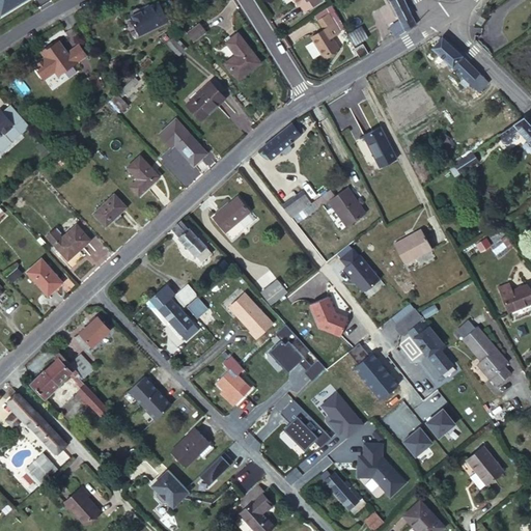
[(0,0),(0,14),(0,15),(11,7),(11,5),(14,4),(15,5),(23,0),(0,0)]
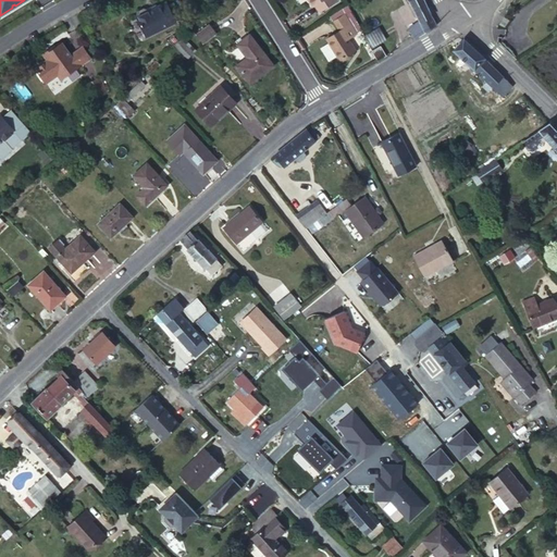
[(307,0),(311,5),(314,3),(319,11),(334,0),(307,0)]
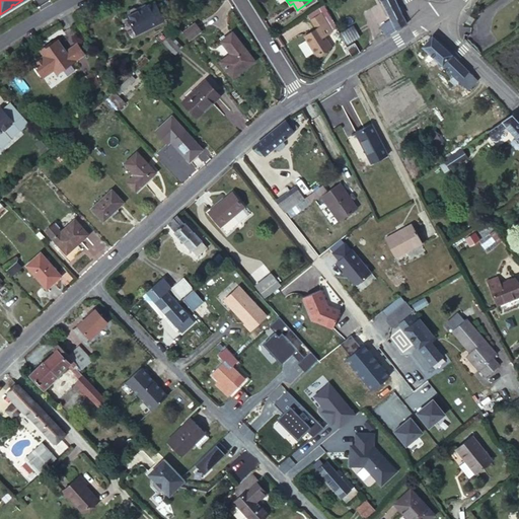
[(394,0),(379,0),(389,20),(379,26),(385,35),(396,29),(405,24),(394,0)]
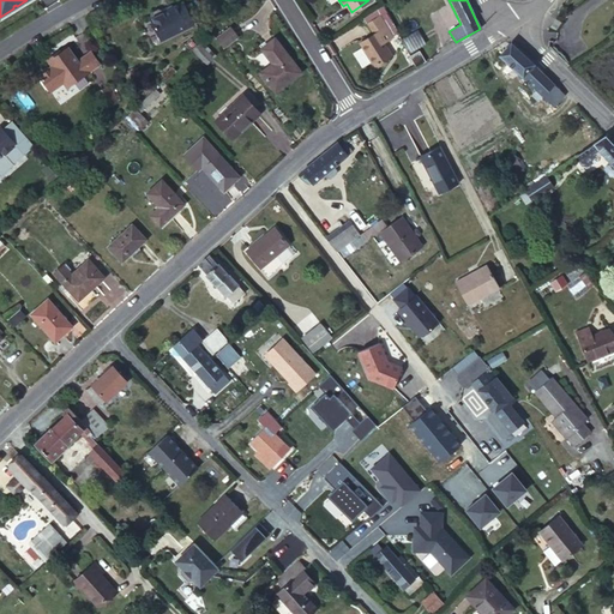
[(151,19),(161,41),(194,25),(184,4),(163,13),(162,11),(158,10),(152,12),(151,16),(152,19),(151,19)]
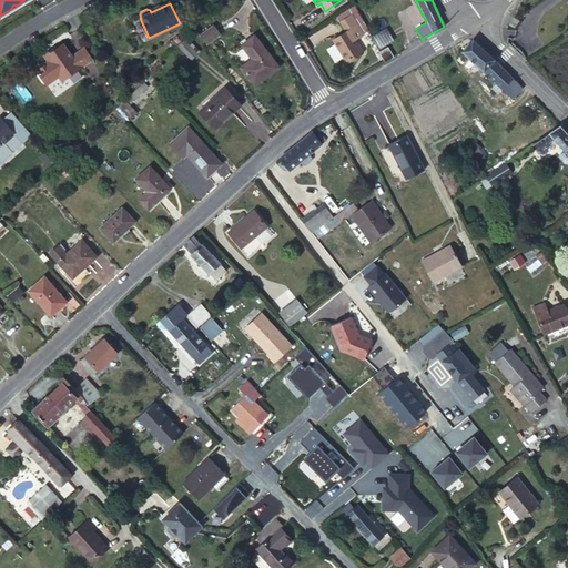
[(345,31),(332,40),(345,61),(361,51),(354,40),(363,34),(351,14),(340,22),(345,31)]
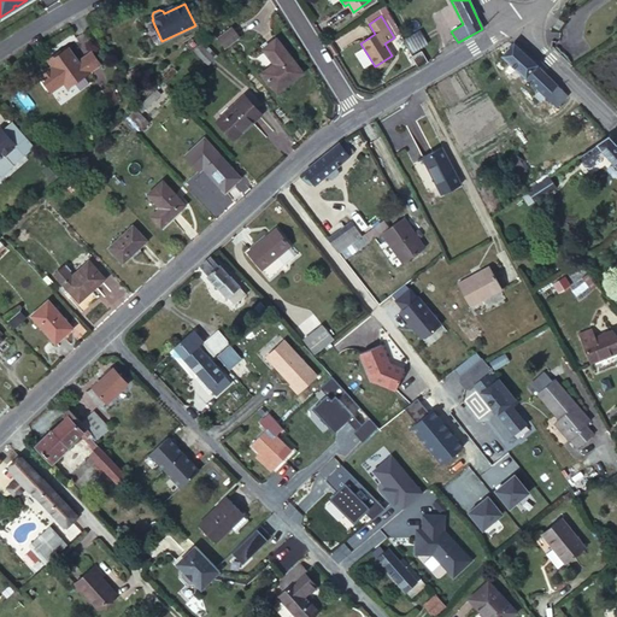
[(558,19),(552,28),(558,31),(563,23),(558,19)]
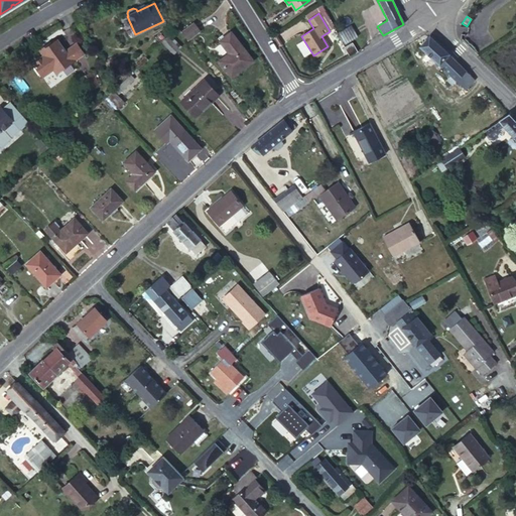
[(194,24),(181,33),(187,40),(200,31),(194,24)]
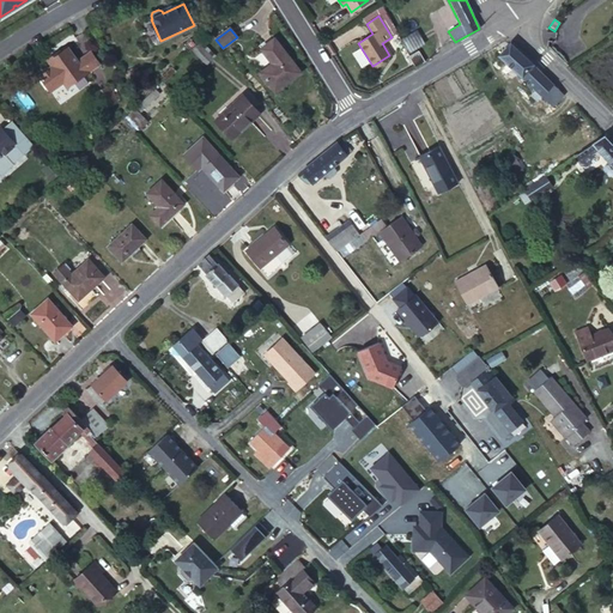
[(417,32),(402,43),(408,53),(424,42),(417,32)]
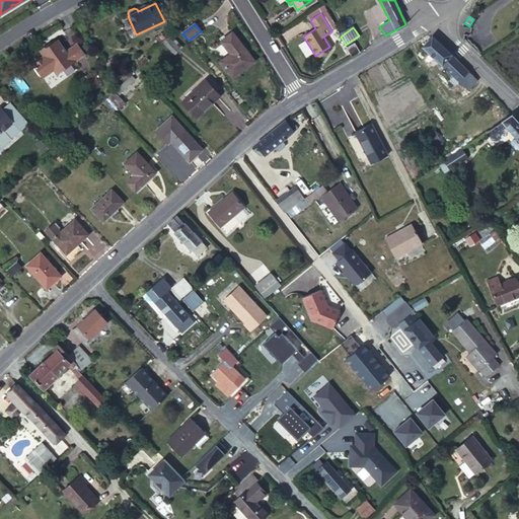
[(232,31),(223,39),(232,51),(230,53),(219,61),(232,77),(254,61),(232,31)]
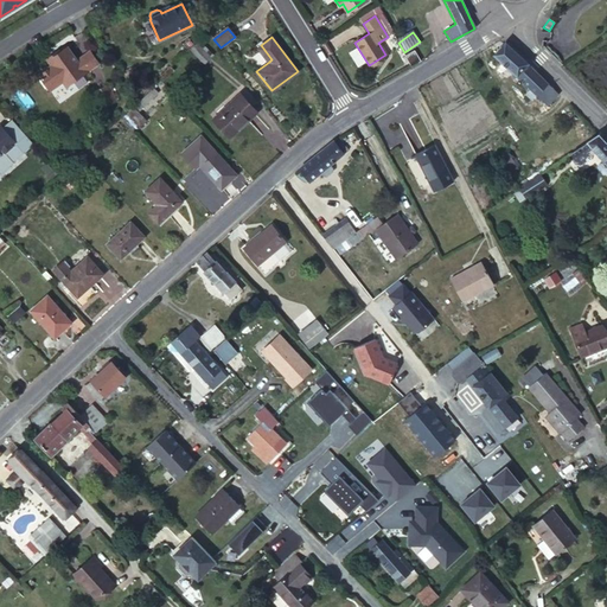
[(213,55),(199,40),(197,43),(211,57),(213,55)]
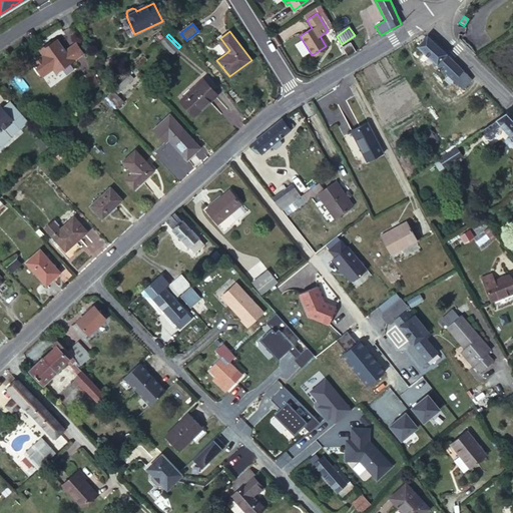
[(166,36),(160,41),(172,53),(178,48),(166,36)]
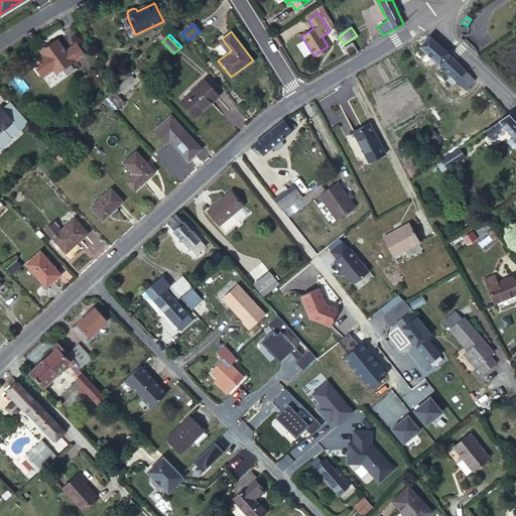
[(431,38),(428,37),(419,46),(438,65),(448,54),(445,51),(442,49),(439,45),(431,38)]
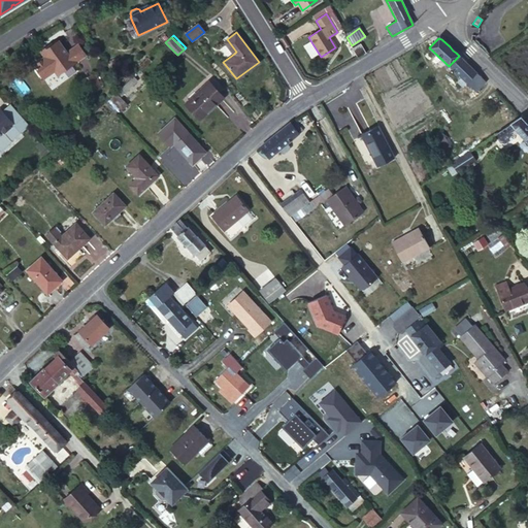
[(236,52),(227,39),(224,41),(234,54),(236,52)]
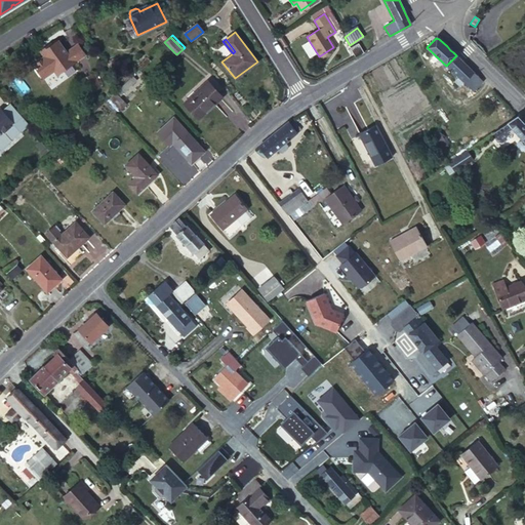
[(43,57),(33,66),(42,79),(53,72),(56,76),(78,61),(72,52),(67,55),(66,53),(57,41),(50,46),(48,48),(51,52),(43,57)]
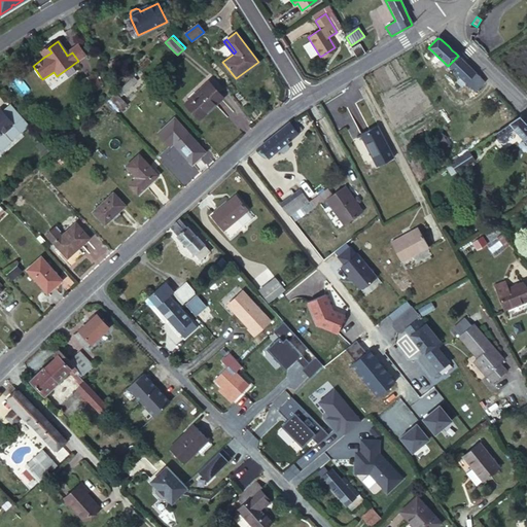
[(351,48),(356,57),(364,53),(359,43),(351,48)]
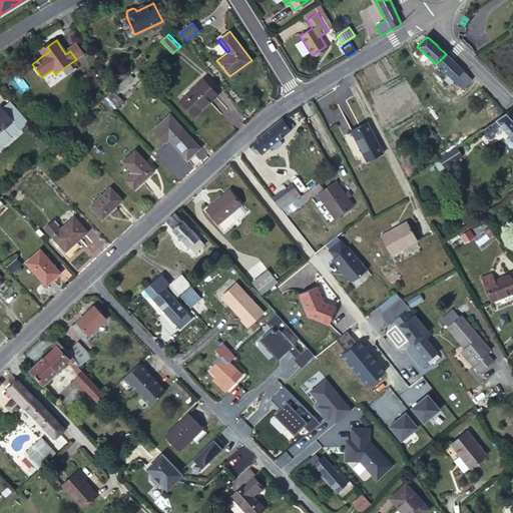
[(47,47),(49,45),(48,44),(39,51),(42,56),(50,51),(47,47)]
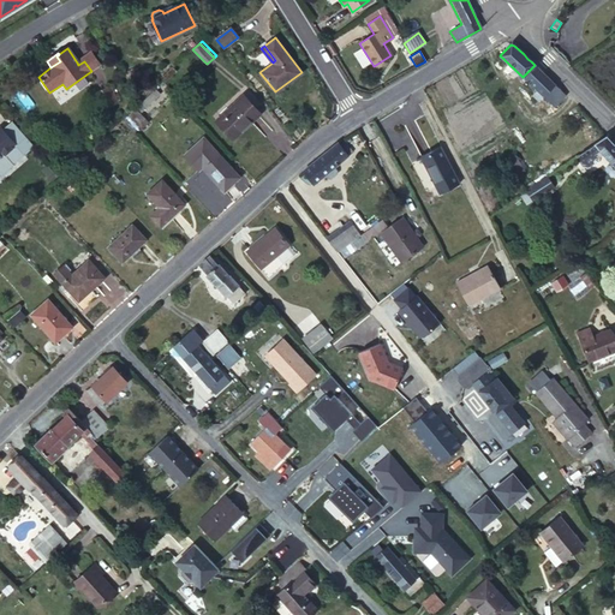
[(90,53),(77,63),(78,65),(84,61),(91,71),(99,66),(90,53)]
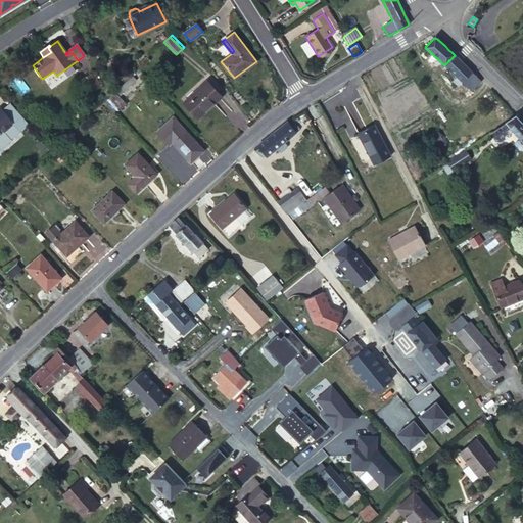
[(455,55),(444,65),(457,77),(454,81),(459,85),(471,72),(462,62),(455,55)]
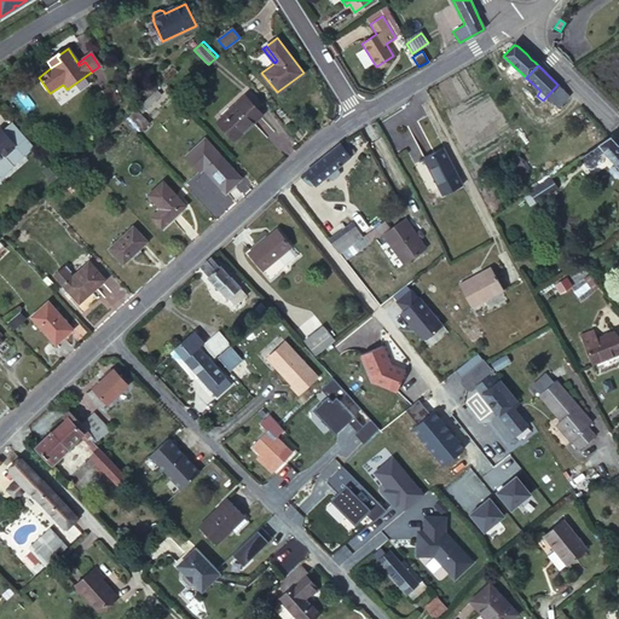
[(108,88),(97,94),(104,110),(115,105),(108,88)]
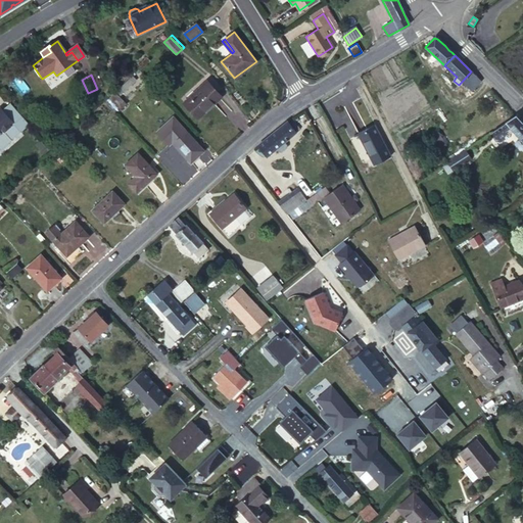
[(133,76),(109,98),(121,109),(127,103),(120,95),(136,79),(133,76)]
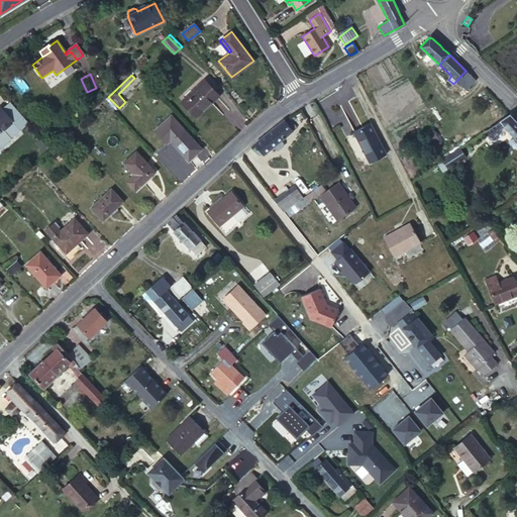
[(205,79),(182,101),(196,116),(219,95),(205,79)]
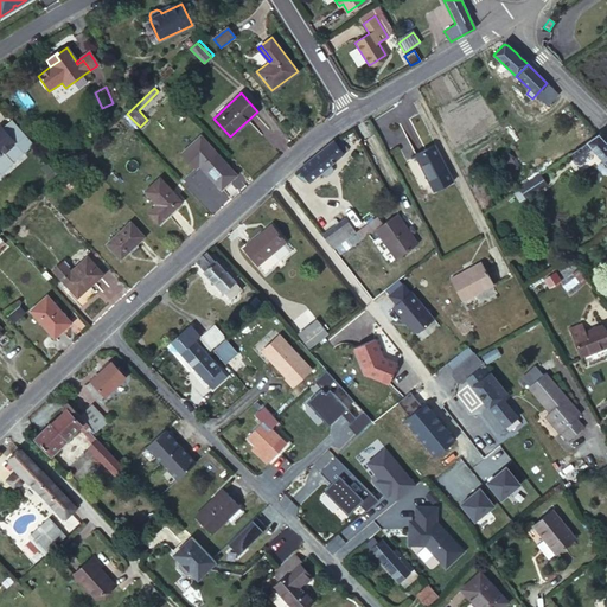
[(14,145),(0,128),(0,159),(0,157),(14,145)]
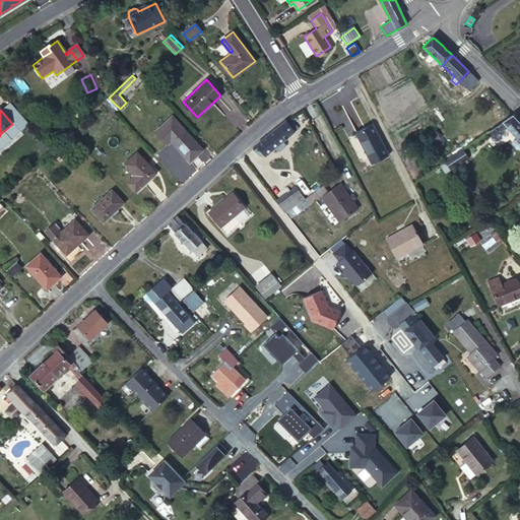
[(519,123),(512,115),(488,132),(492,138),(507,128),(519,142),(519,123)]
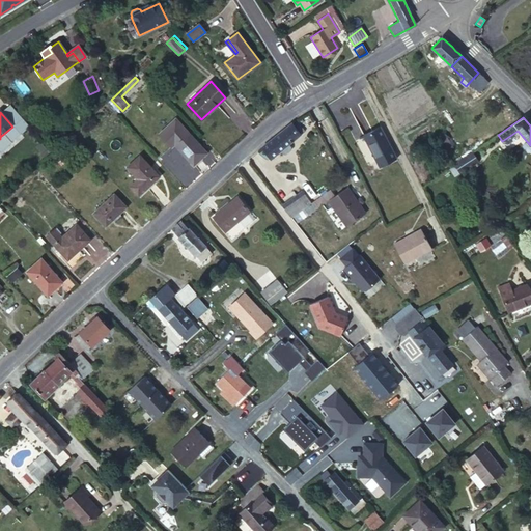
[(381,127),(363,136),(379,166),(396,158),(381,127)]
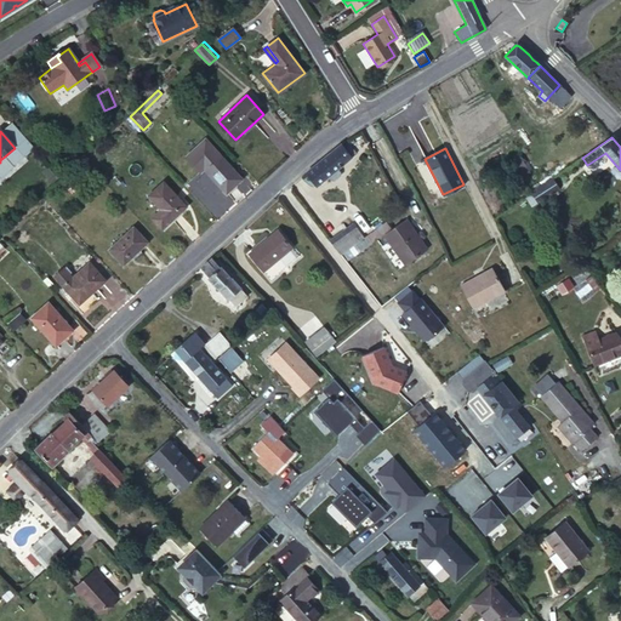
[(218,154),(204,167),(227,192),(241,178),(218,154)]
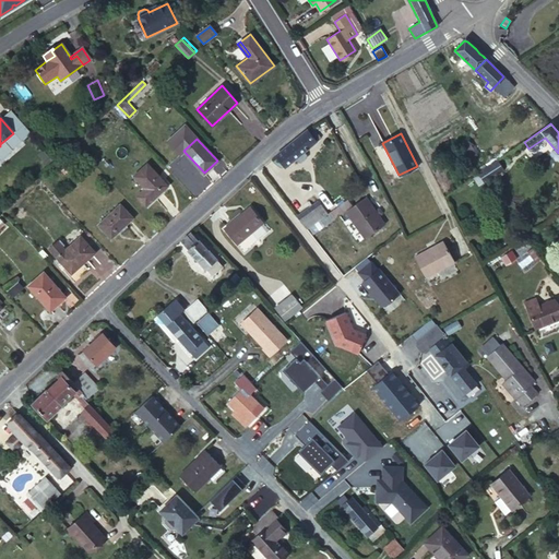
[(466,153),(472,161),(478,155),(473,147),(466,153)]
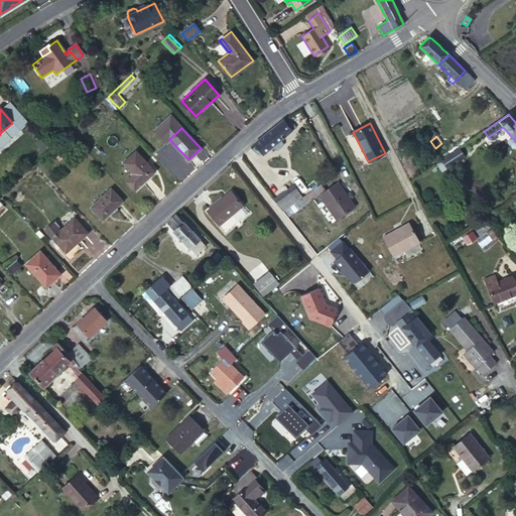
[(43,145),(37,151),(41,155),(48,149),(43,145)]
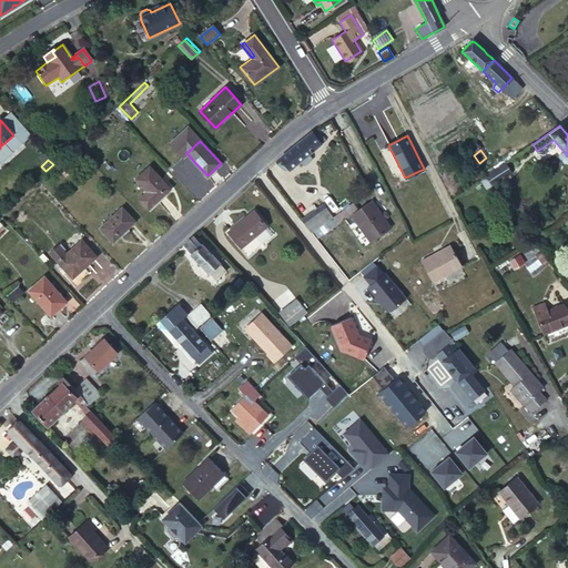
[(485,175),(489,182),(490,185),(510,173),(505,163),(485,175)]
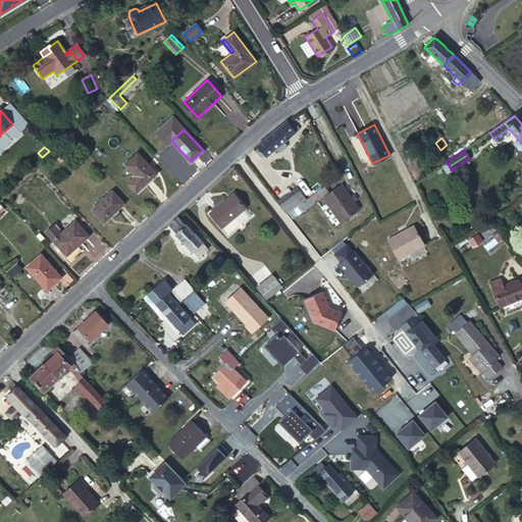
[(138,153),(124,164),(136,175),(128,183),(137,192),(157,173),(138,153)]
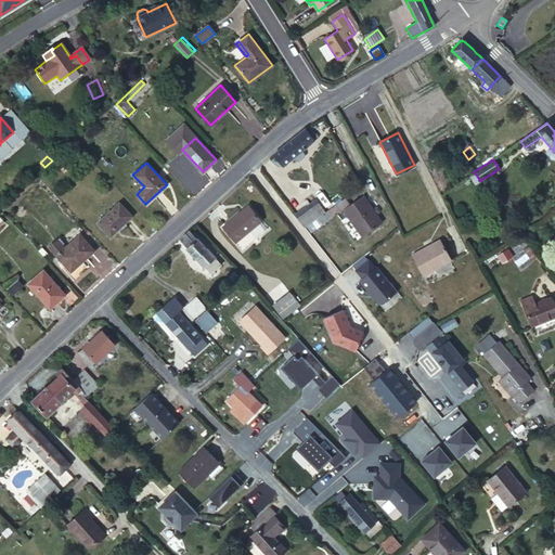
[(474,171),(468,176),(473,182),(478,178),(474,171)]
